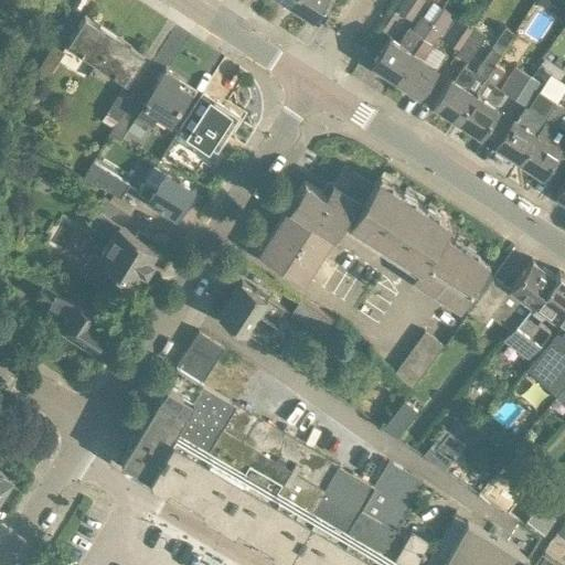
[(292,0),(289,6),(312,20),(324,0),(292,0)]
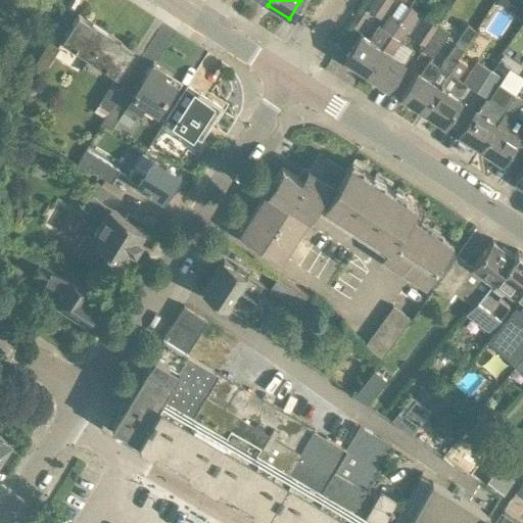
[(381,17),(391,0),(372,0),(367,9),(381,17)]
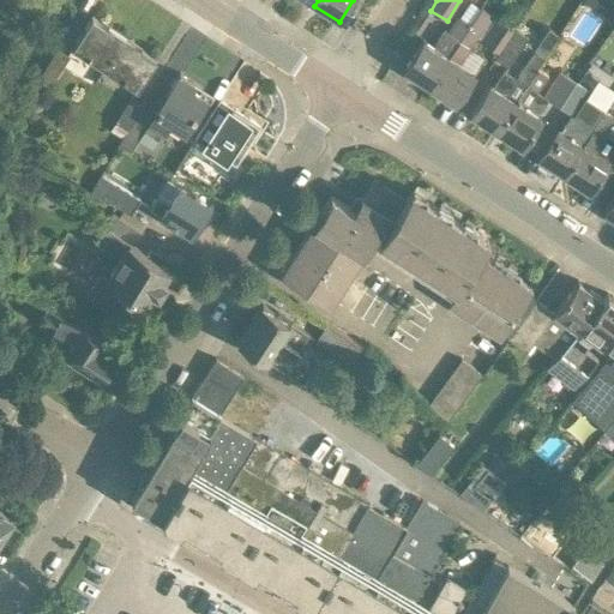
[(597,11),(605,0),(582,0),(583,1),(597,11)]
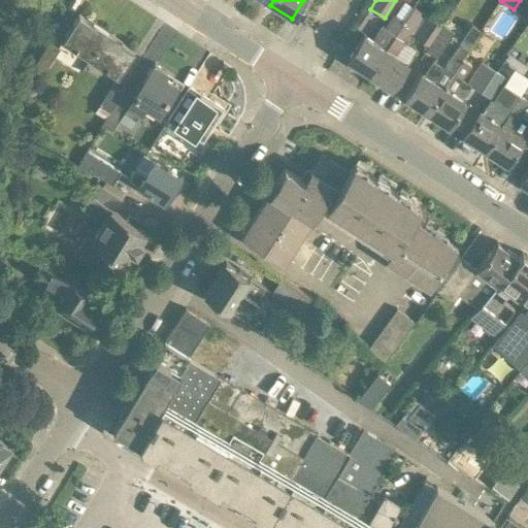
[(409,10),(403,21),(368,74),(391,89),(417,50),(405,42),(425,13),(414,6),(410,10),(409,10)]
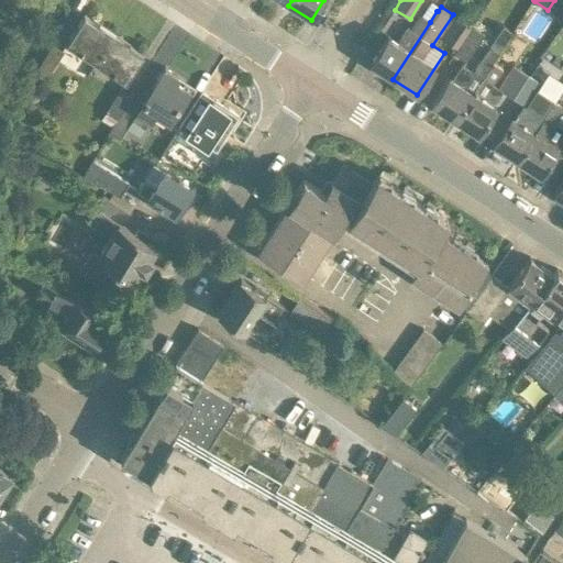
[(96,63),(112,34),(98,25),(84,15),(66,43),(96,63)]
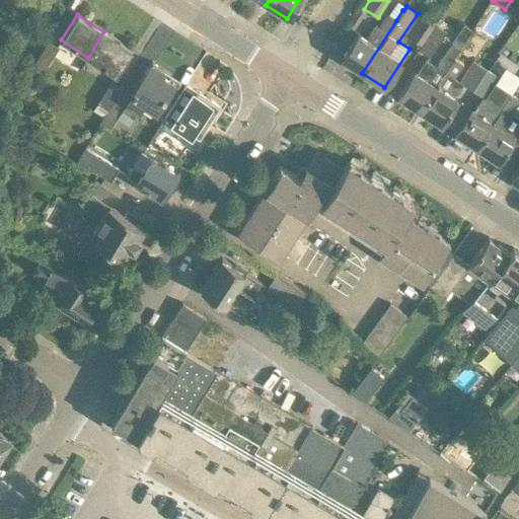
[(362,73),(396,20),(387,14),(379,27),(376,25),(367,39),(358,33),(341,59),(362,73)]
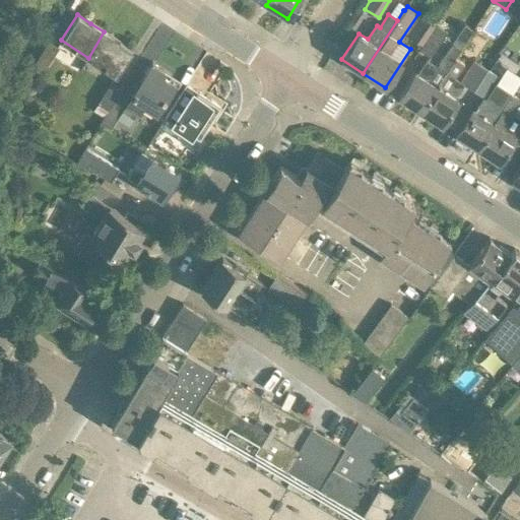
[(424,45),(436,24),(419,14),(406,34),(424,45)]
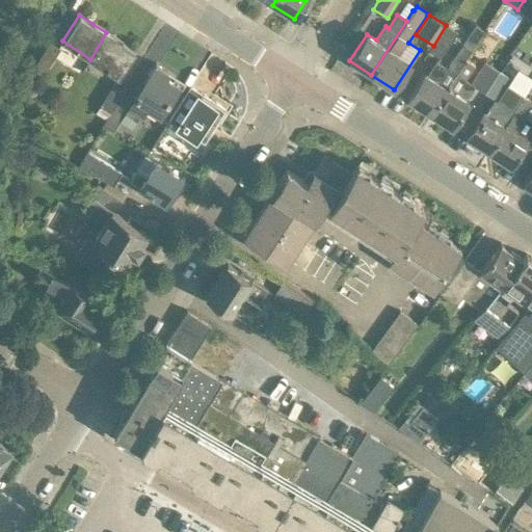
[(431,114),(466,59),(484,30),(475,24),(447,68),(435,60),(427,74),(425,72),(407,99),(431,114)]
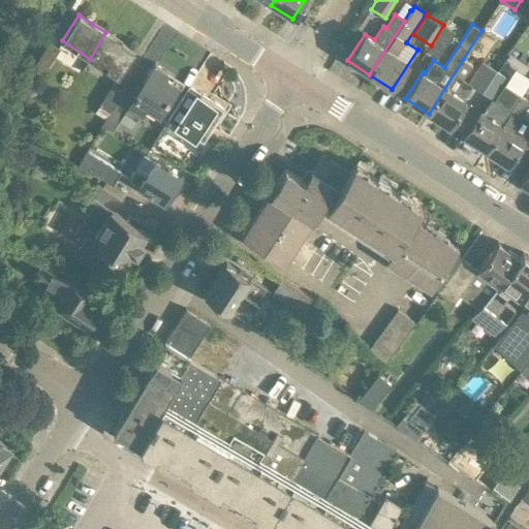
[(443,25),(431,45),(427,51),(437,58),(455,32),(443,25)]
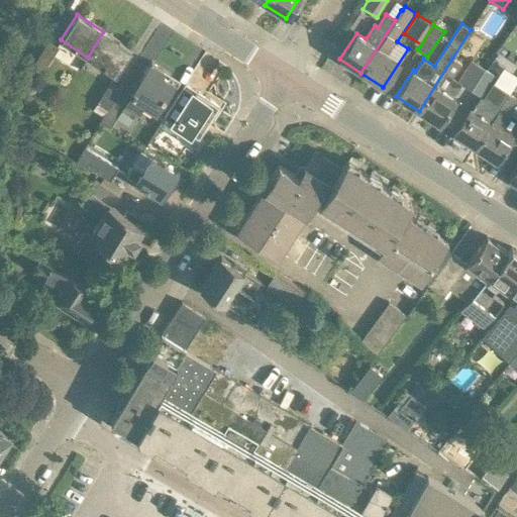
[(460,48),(473,57),(486,36),(474,28),(460,48)]
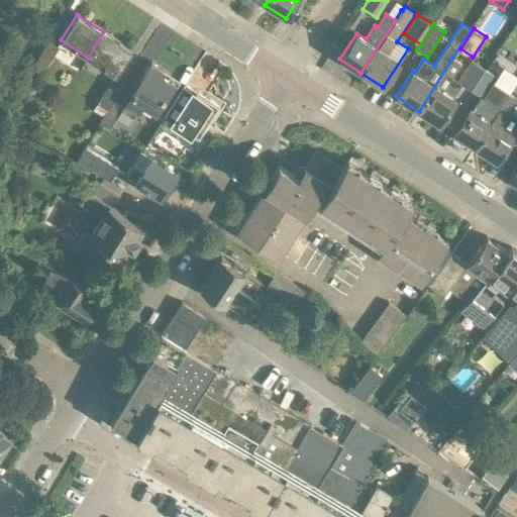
[(103,31),(88,58),(114,75),(131,49),(118,40),(117,41),(103,31)]
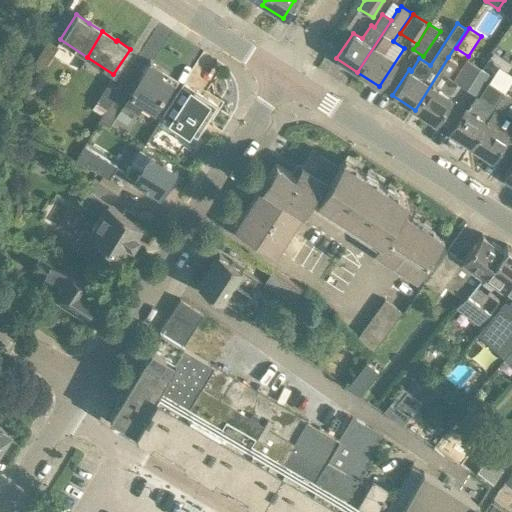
[(44,69),(57,47),(47,40),(33,62),(44,69)]
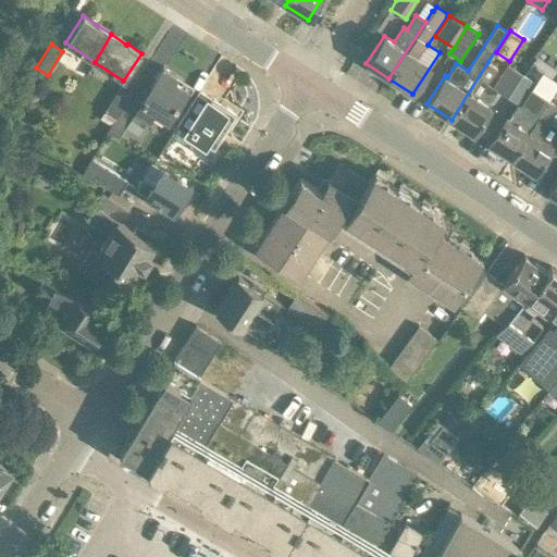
[(508,98),(522,75),(523,74),(508,64),(492,87),(486,84),(496,70),(497,71),(498,70),(487,62),(452,120),(473,134),(492,106),(489,104),(497,90),(508,98)]
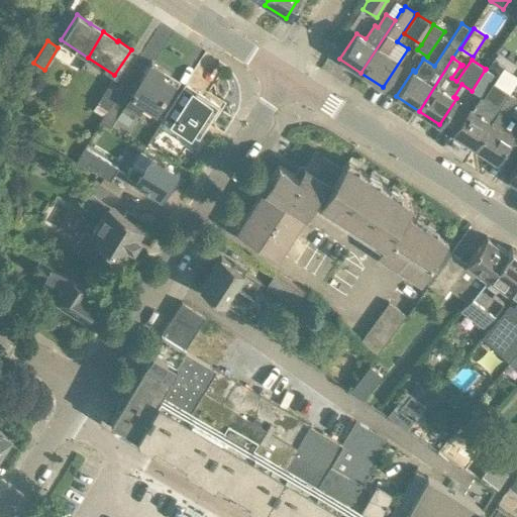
[(119,91),(102,117),(98,123),(110,129),(121,111),(132,118),(135,112),(137,113),(142,105),(154,113),(173,84),(160,75),(163,70),(151,63),(129,97),(119,91)]
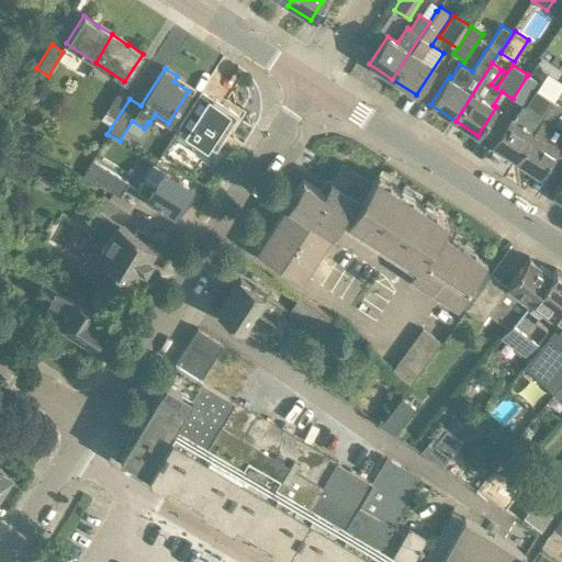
[(527,76),(513,99),(525,107),(540,85),(527,76)]
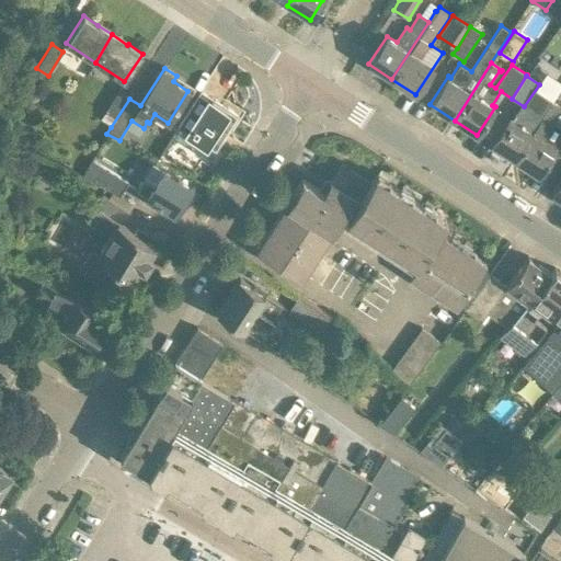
[(111,127),(129,99),(130,96),(119,89),(100,121),(111,127)]
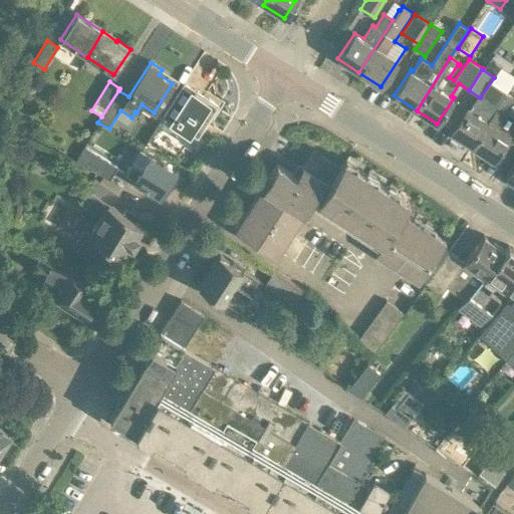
[(189,136),(210,102),(184,84),(163,115),(175,123),(173,125),(189,136)]
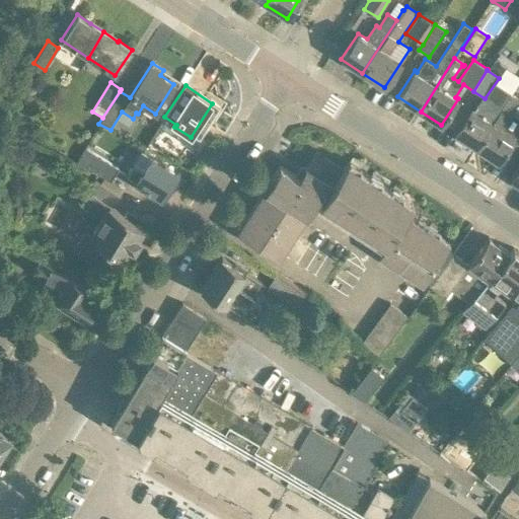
[(476,147),(511,94),(501,87),(483,115),(471,107),(454,133),(476,147)]
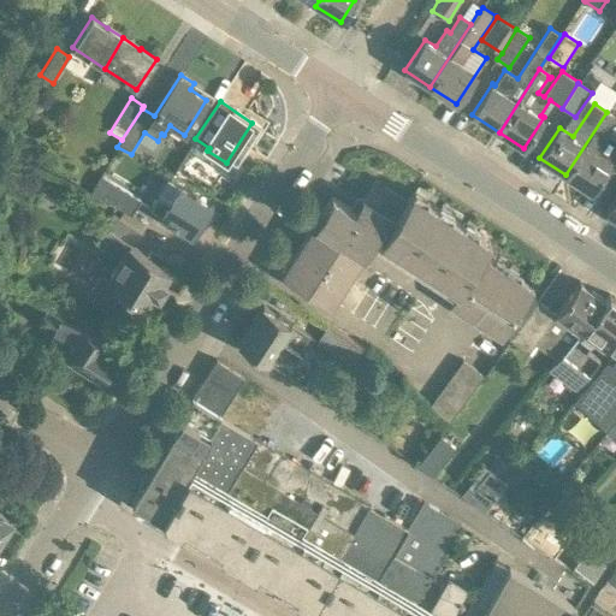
[(606,112),(566,175),(591,191),(600,176),(612,184),(615,178),(615,137),(605,130),(615,117),(606,112)]
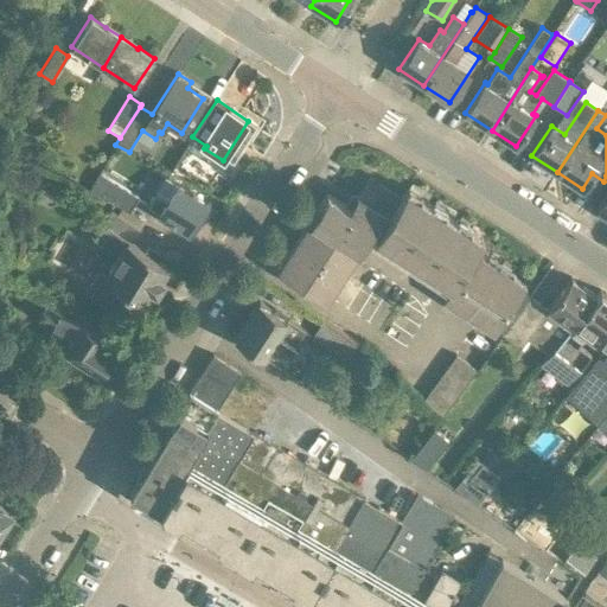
[(98,196),(109,179),(100,174),(90,190),(98,196)]
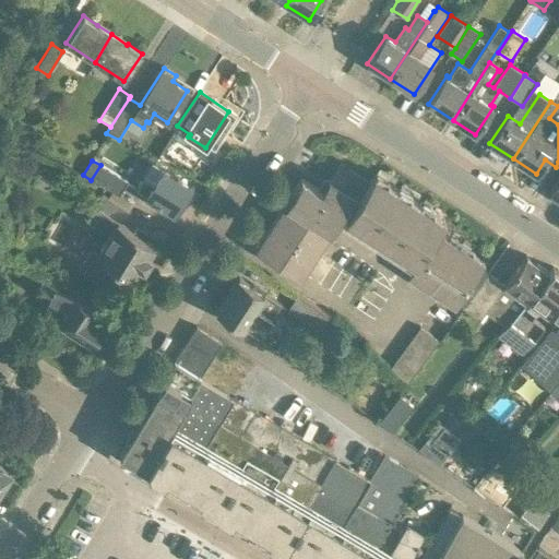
[(368,182),(339,164),(329,179),(321,190),(301,178),(254,249),(300,278),(347,205),(353,207),(344,221),(414,264),(406,275),(455,307),(485,261),(438,232),(444,221),(373,175),(368,182)]
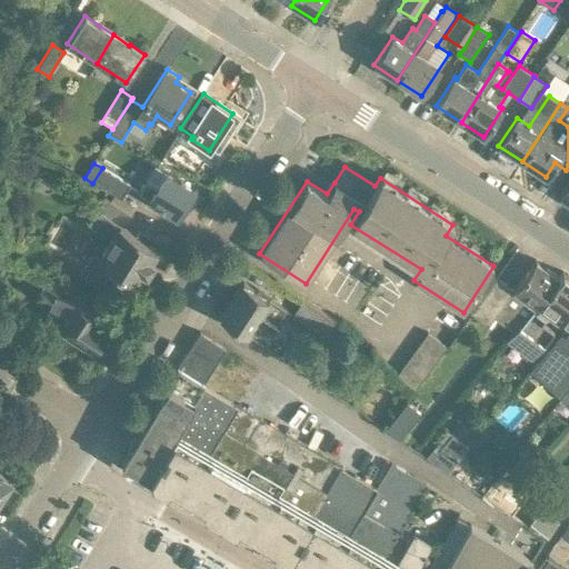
[(120,200),(129,186),(102,168),(92,183),(120,200)]
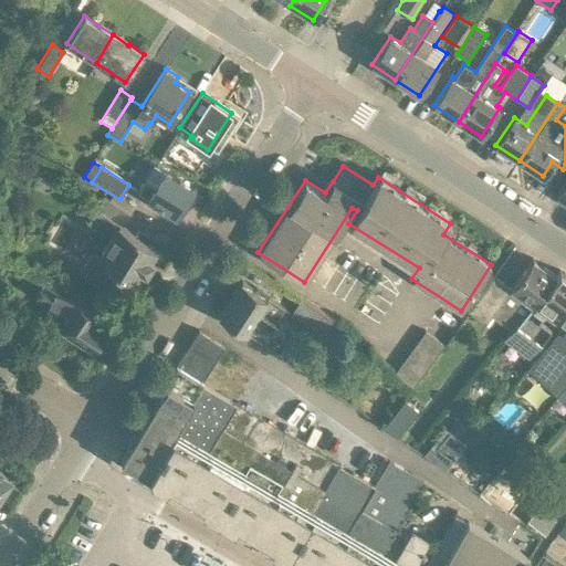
[(191,190),(163,171),(154,185),(144,180),(136,192),(146,199),(146,198),(176,216),(191,190)]
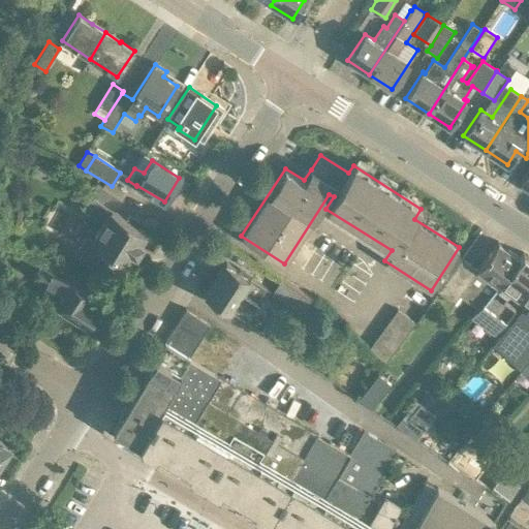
[(528,186),(528,167),(520,181),(528,186)]
